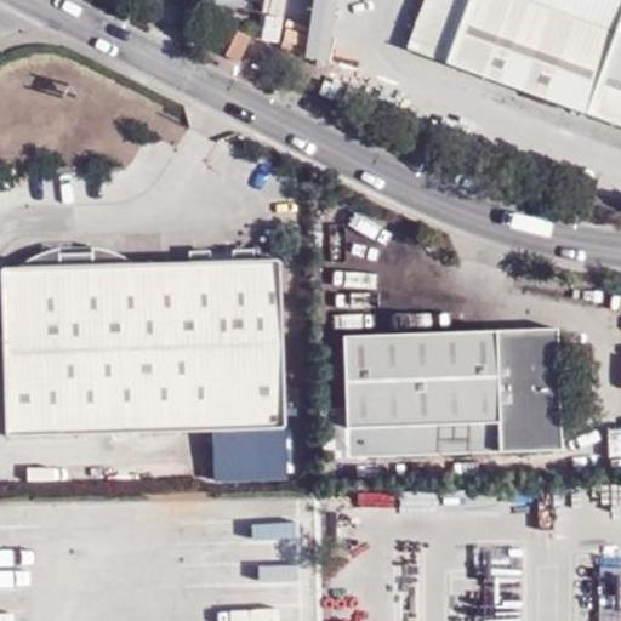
[(311,0),(309,27),(278,26),(277,53),(342,57),(345,26),(332,24),(332,0),(311,0)]
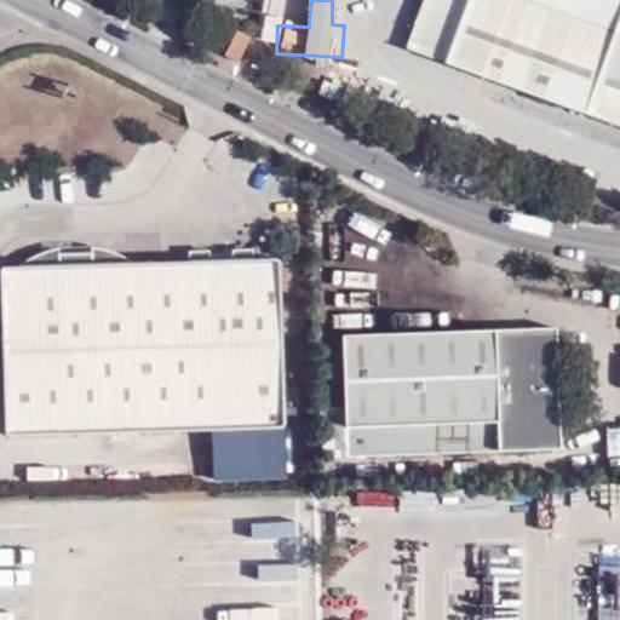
[(619,0),(424,0),(406,49),(619,127),(619,0)]
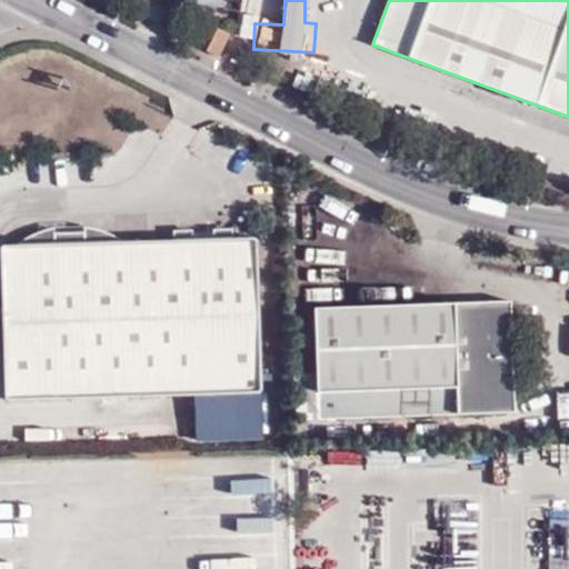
[(216,27),(211,48),(226,51),(230,30),(216,27)]
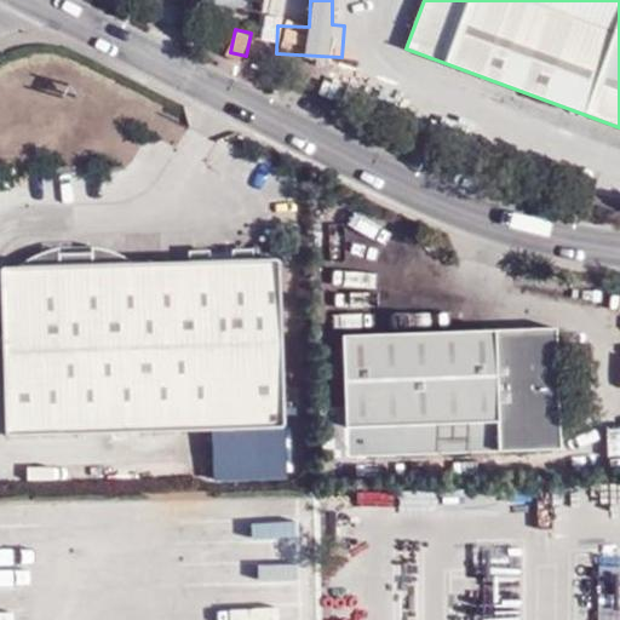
[(45,267),(0,268),(0,294),(4,436),(213,431),(216,480),(286,477),(280,260),(45,267)]
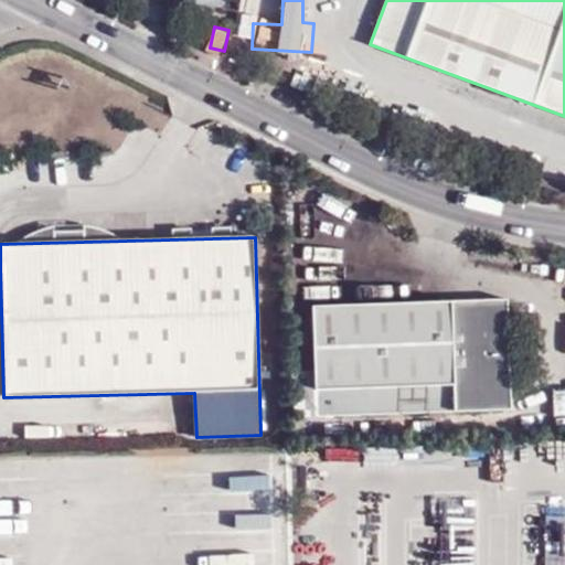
[(312,307),(315,371),(291,372),(292,417),(512,409),(509,300),(312,307)]
